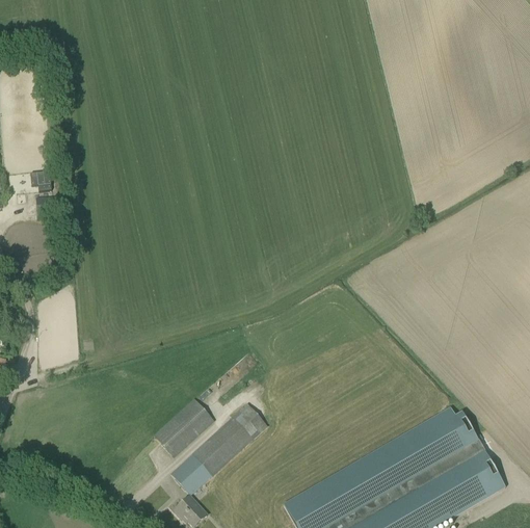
[(37,196),(38,213),(56,212),(55,195),(37,196)]
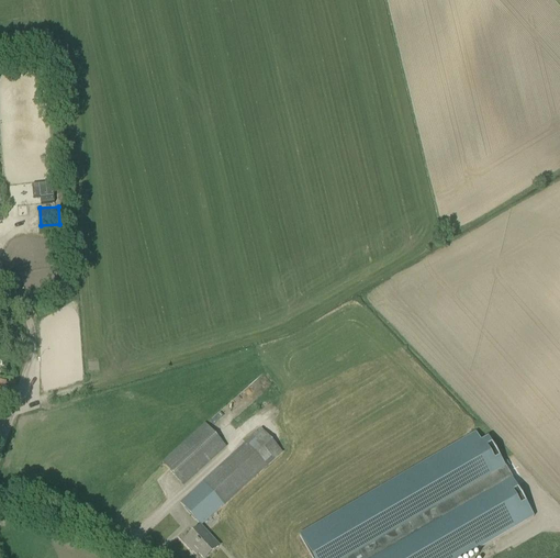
[(165,458),(185,481),(228,443),(208,420),(165,458)]
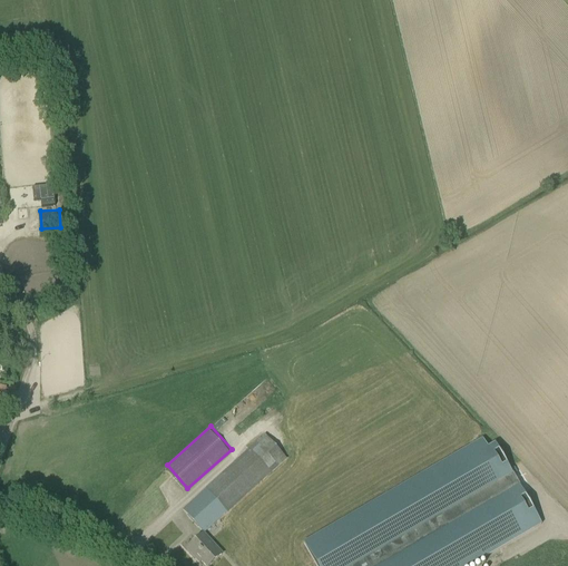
[(485,436),(305,539),(320,565),(317,565),(464,565),(542,520),(497,440),(489,445),(485,436)]
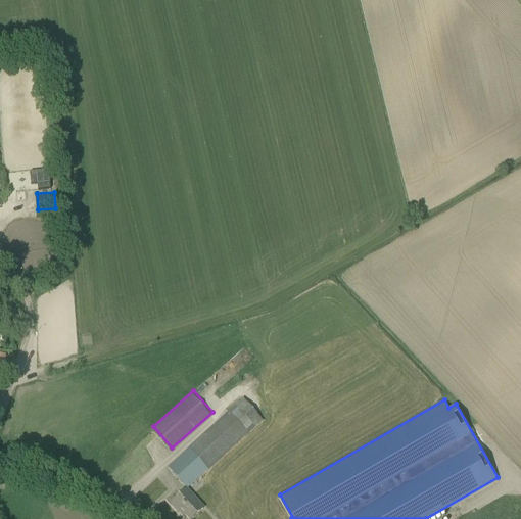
[(170,464),(188,485),(252,428),(233,407),(170,464)]
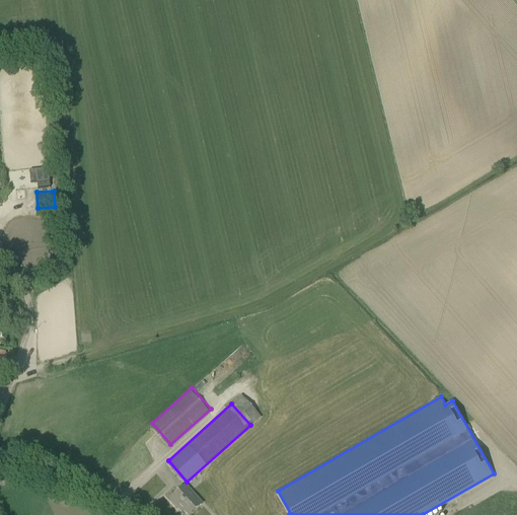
[(180,503),(190,513),(204,501),(198,494),(196,496),(185,484),(171,496),(179,504),(180,503)]
